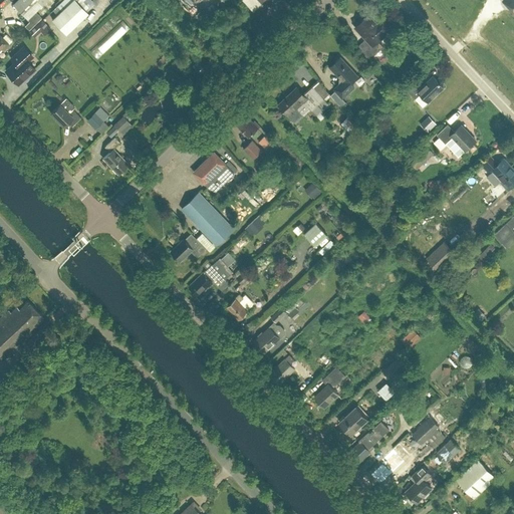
[(28,29),(41,17),(35,10),(45,0),(15,0),(13,2),(28,17),(26,19),(29,21),(24,25),(28,29)]
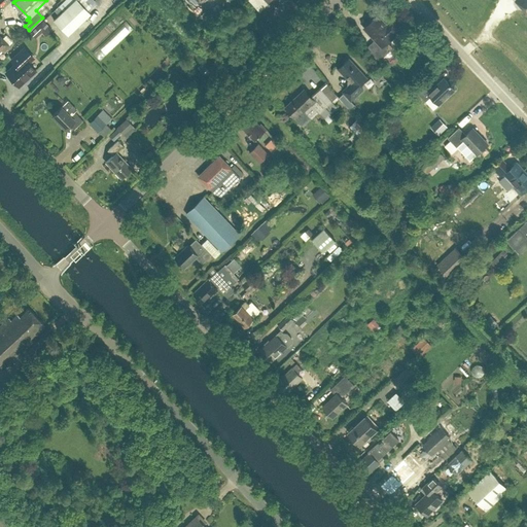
[(91,12),(78,0),(65,0),(56,9),(59,13),(54,19),(68,34),(91,12)]
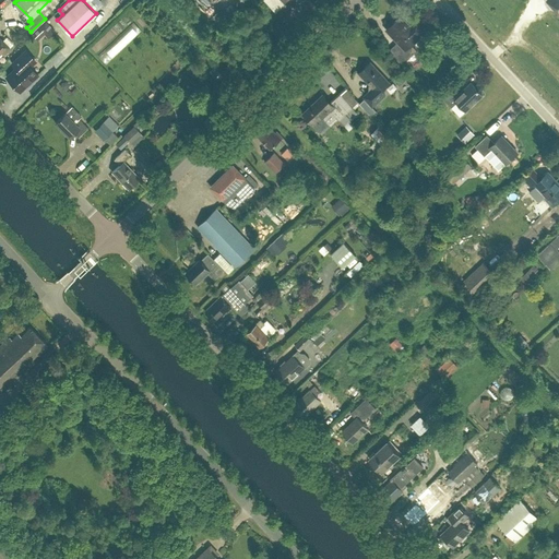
[(264,0),(282,18),(292,8),(288,6),(290,2),(292,0),(264,0)]
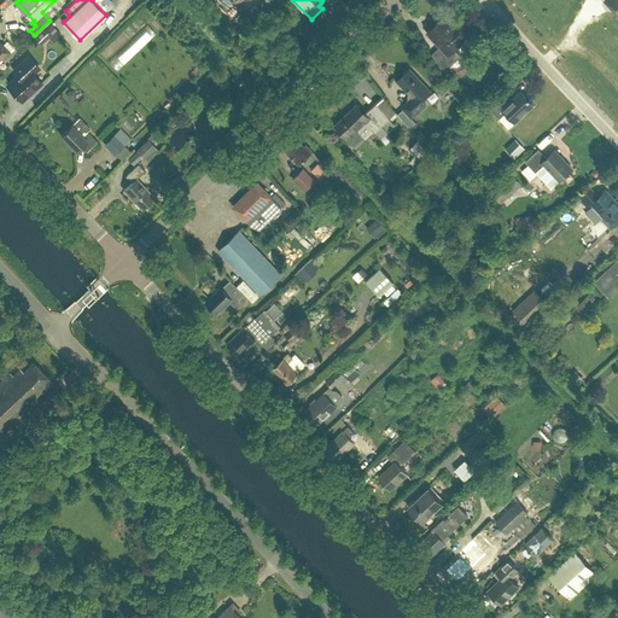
[(617,0),(606,0),(617,11),(617,0)]
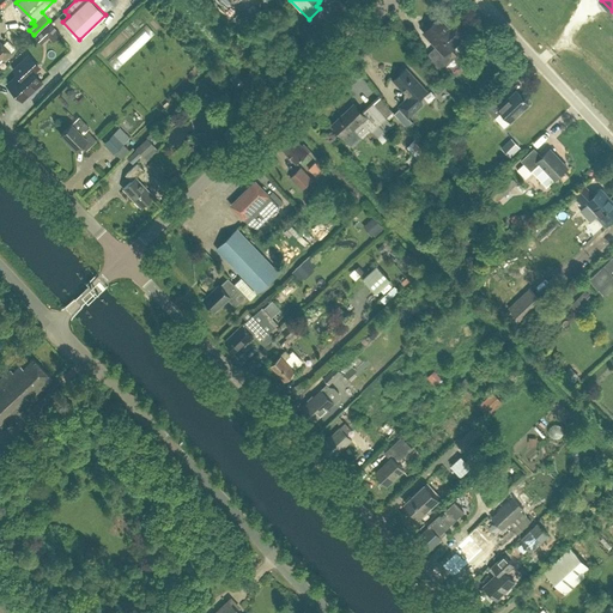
[(424,31),(438,48),(428,58),(443,73),(448,70),(445,67),(457,55),(451,48),(461,40),(459,37),(465,31),(456,23),(450,29),(439,17),(424,31)]
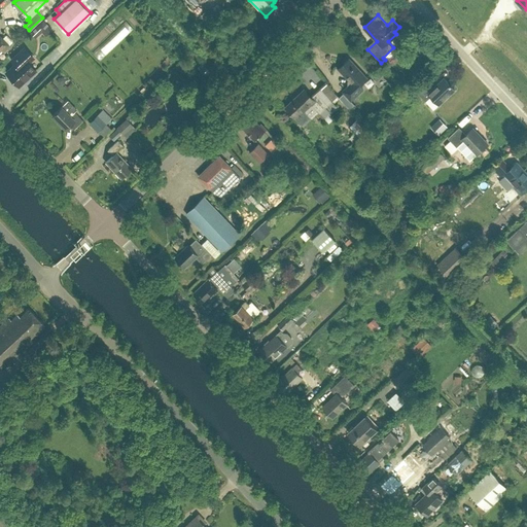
[(0,55),(4,51),(10,45),(0,34),(0,55)]
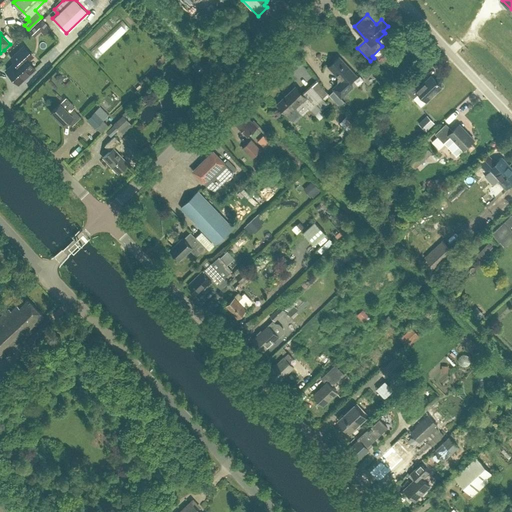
[(25,75),(34,67),(27,59),(32,55),(24,46),(12,58),(16,62),(7,70),(18,82),(20,81),(22,81),(25,77),(25,75)]
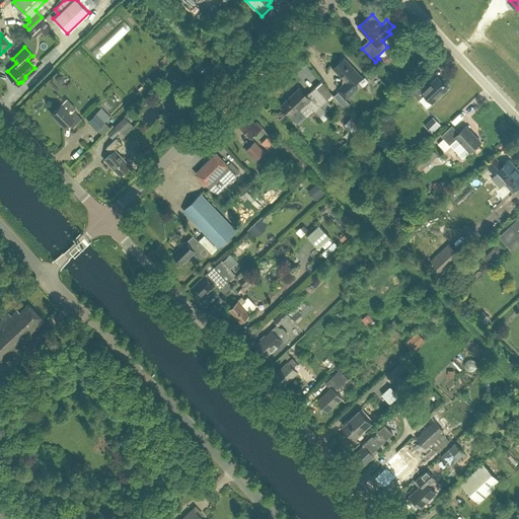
[(346,87),(347,88),(341,92),(346,98),(358,87),(354,84),(362,76),(344,57),(334,67),(347,81),(346,81),(346,87)]
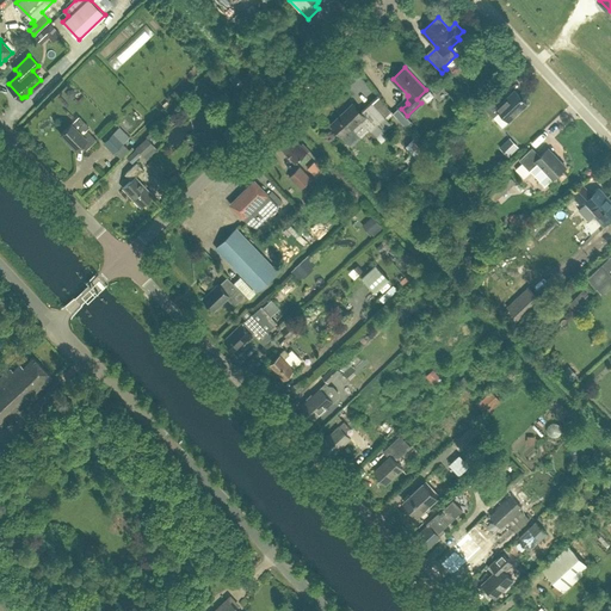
[(236,71),(230,76),(236,82),(242,76),(236,71)]
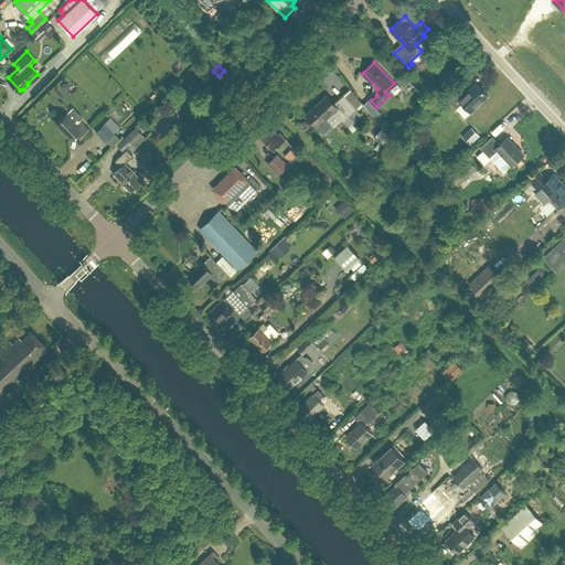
[(407,74),(402,80),(406,85),(413,80),(407,74)]
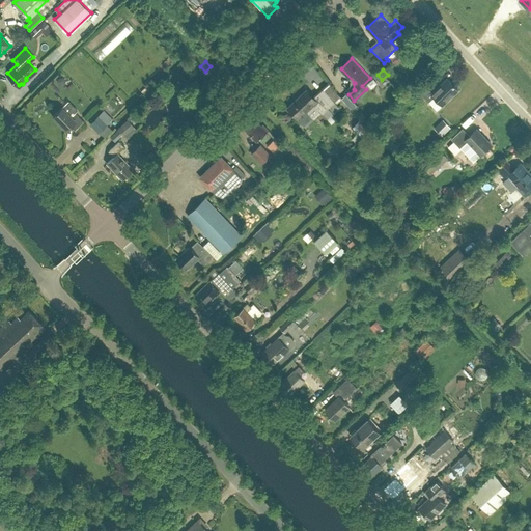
[(429,102),(435,96),(442,105),(458,89),(448,78),(436,89),(426,79),(416,88),(429,102)]
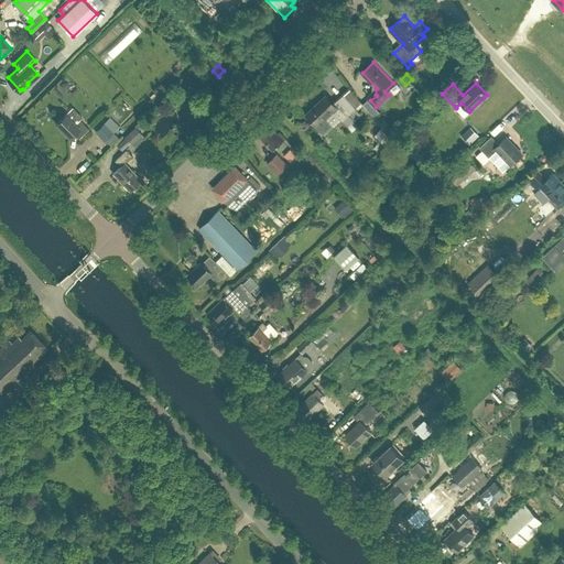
[(349,88),(344,94),(349,99),(356,107),(361,101),(349,88)]
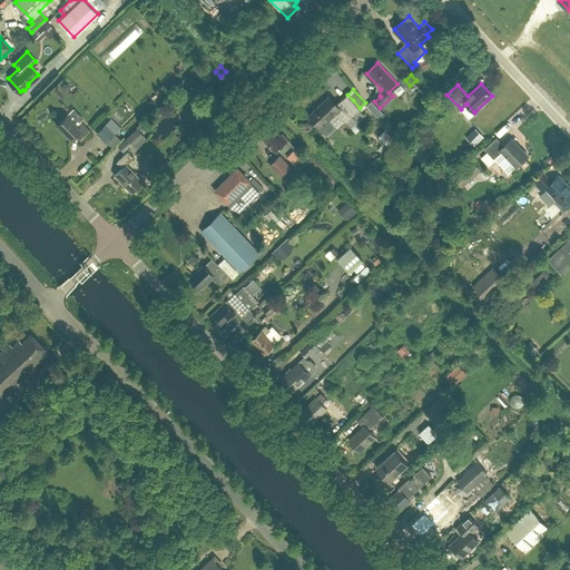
[(353,100),(347,95),(338,104),(331,96),(310,115),(326,134),(343,118),(350,126),(364,112),(360,108),(353,100)]
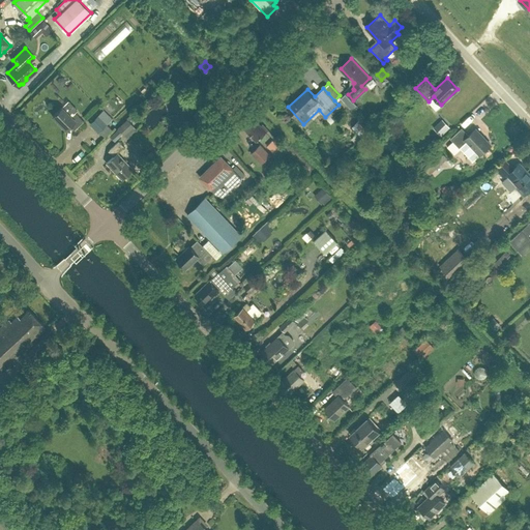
[(71,115),(62,107),(53,115),(66,128),(70,124),(75,128),(84,120),(76,111),(71,115)]
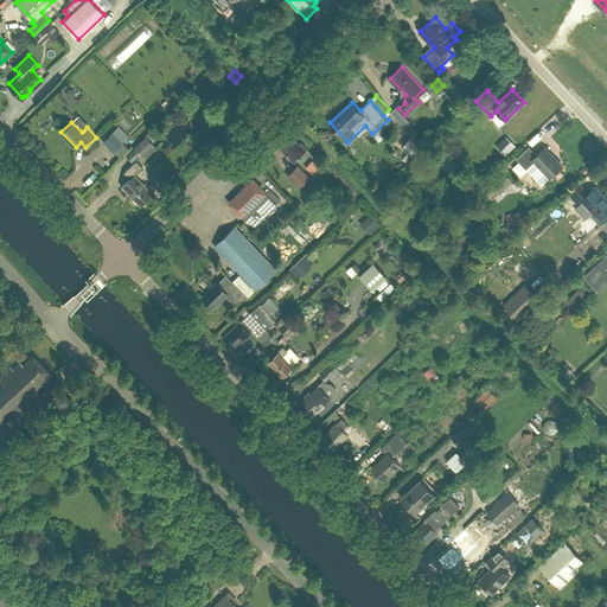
[(102,141),(112,152),(122,142),(112,132),(102,141)]
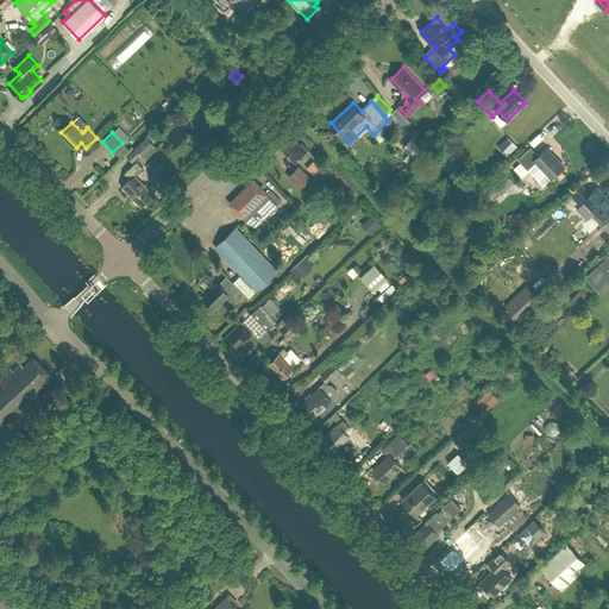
[(280,145),(295,161),(308,149),(302,142),(300,144),(292,135),(280,145)]
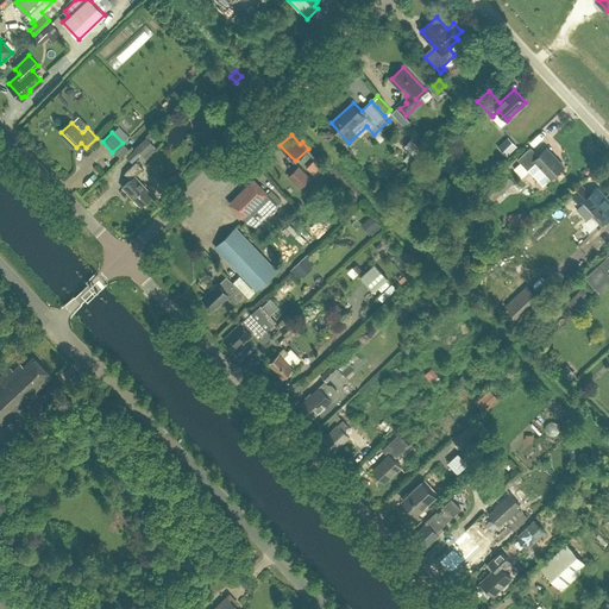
[(414,136),(405,145),(415,157),(425,148),(414,136)]
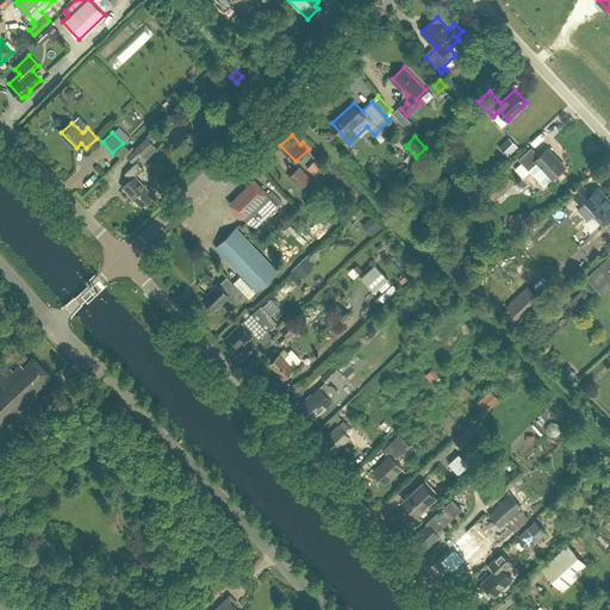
[(143,157),(154,145),(145,137),(134,148),(143,157)]
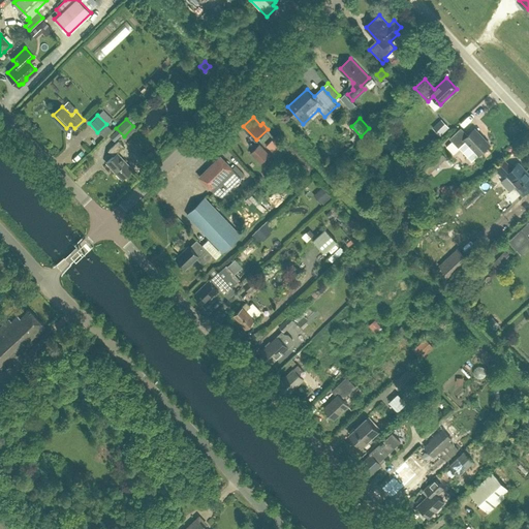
[(434,127),(440,133),(446,127),(440,121),(434,127)]
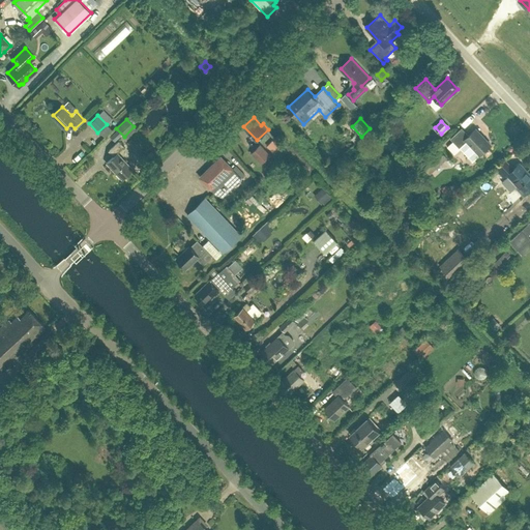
[(450,139),(461,148),(472,162),(491,144),(475,128),(469,135),(462,127),(450,139)]
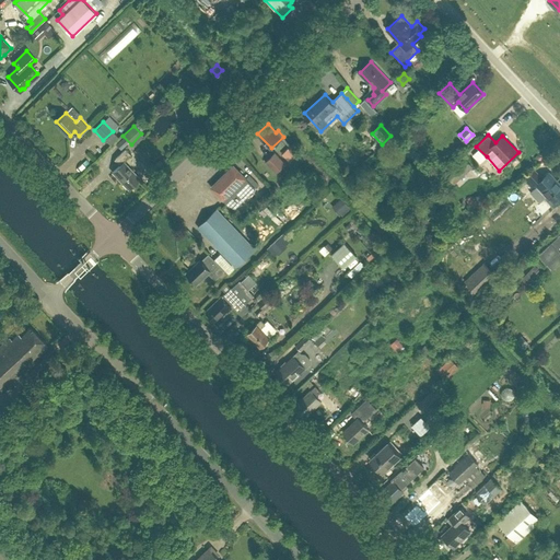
[(282,154),(287,159),(290,162),(296,155),(293,152),(289,148),(282,154)]
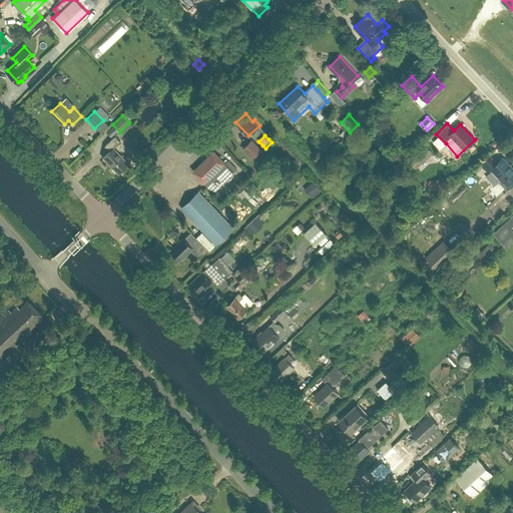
[(103,157),(118,172),(128,163),(114,147),(120,141),(115,136),(104,146),(109,151),(103,157)]
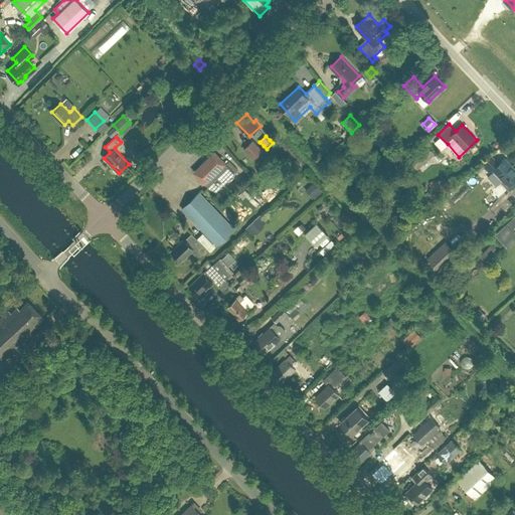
[(243,149),(253,159),(263,150),(252,140),(243,149)]
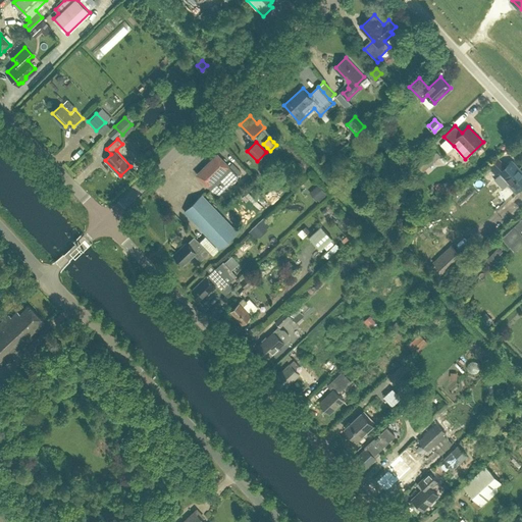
[(218,154),(198,174),(209,186),(208,186),(218,195),(239,174),(229,165),(218,154)]
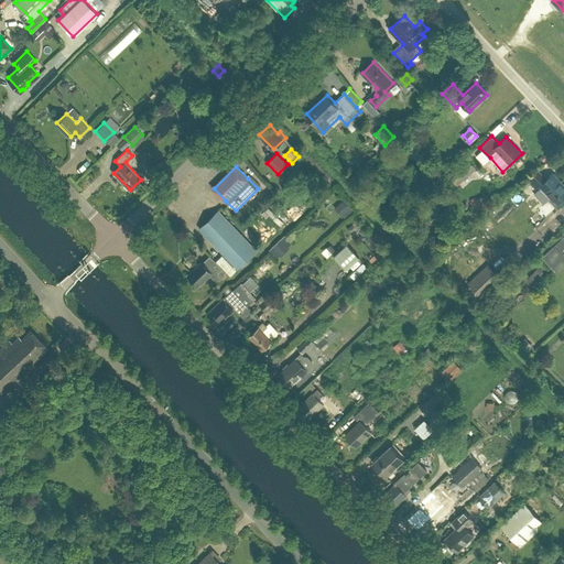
[(538,170),(528,180),(538,190),(541,186),(552,197),(550,199),(557,207),(563,201),(563,197),(563,198),(563,197),(563,185),(553,174),(546,180),(538,170)]
